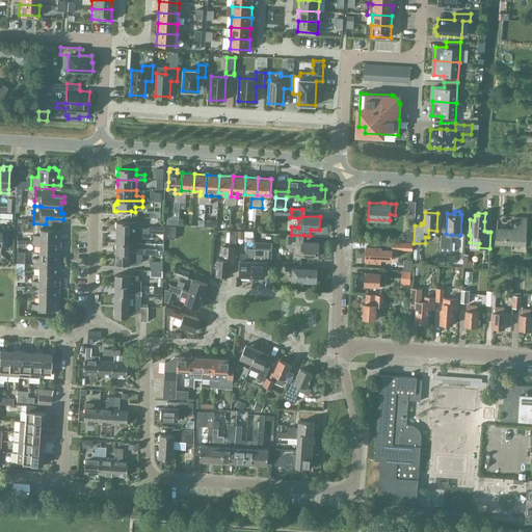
[(501,229),(497,229),(496,242),(525,244),(526,218),(514,217),(513,230),(501,229)]
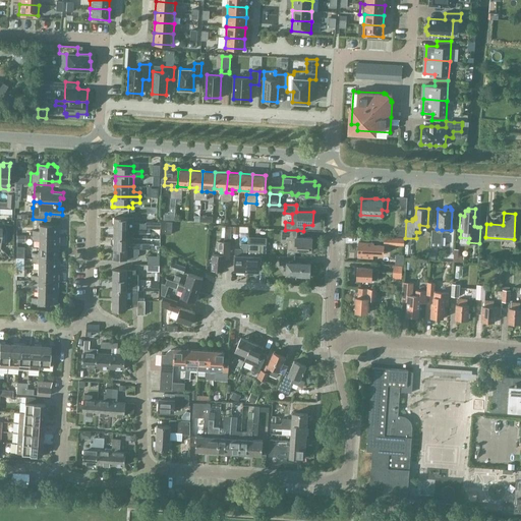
[(114,225),(114,228),(146,228),(146,223),(133,223),(133,218),(114,217),(114,225)]
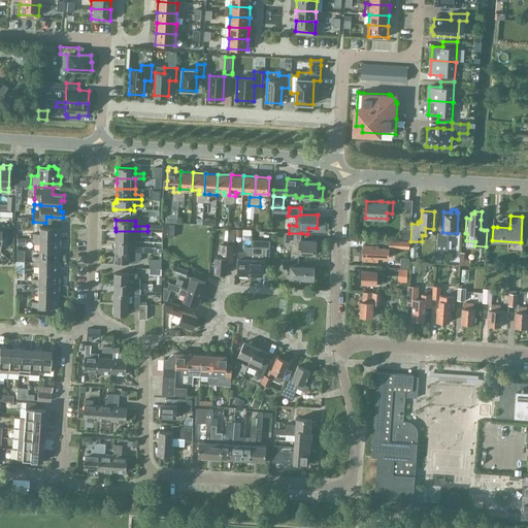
[(32,234),(32,238),(59,239),(59,232),(61,232),(61,228),(39,227),(39,234),(32,234)]
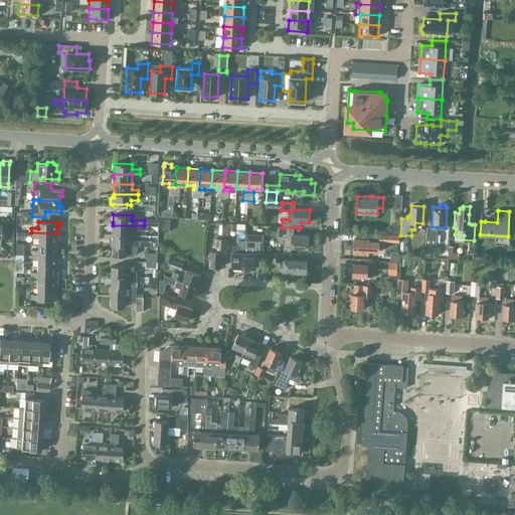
[(400,223),(394,223),(392,223),(391,234),(400,234),(400,223)]
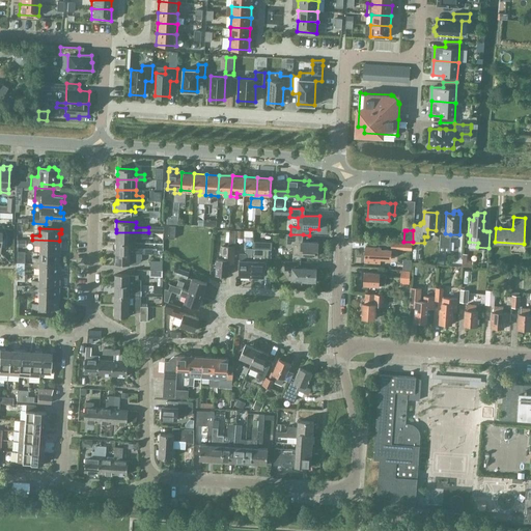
[(116,235),(116,242),(116,243),(136,243),(136,238),(139,238),(148,238),(154,238),(154,232),(148,232),(116,232),(116,235)]
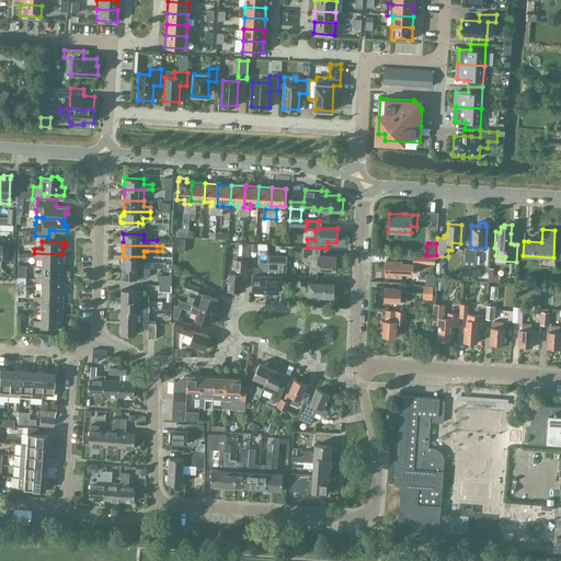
[(309,261),(309,276),(318,276),(318,270),(335,271),(335,256),(319,255),(319,249),(320,249),(320,248),(307,248),(302,247),(301,261),(309,261)]
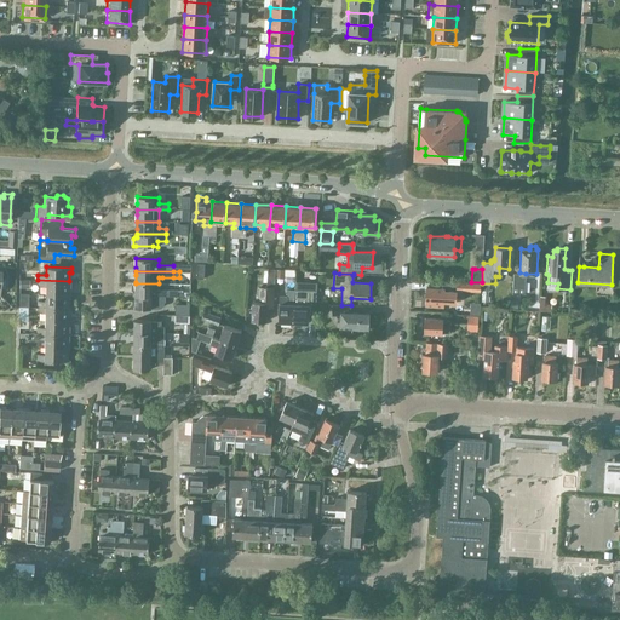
[(520,274),(515,274),(514,293),(524,294),(526,275),(520,274)]
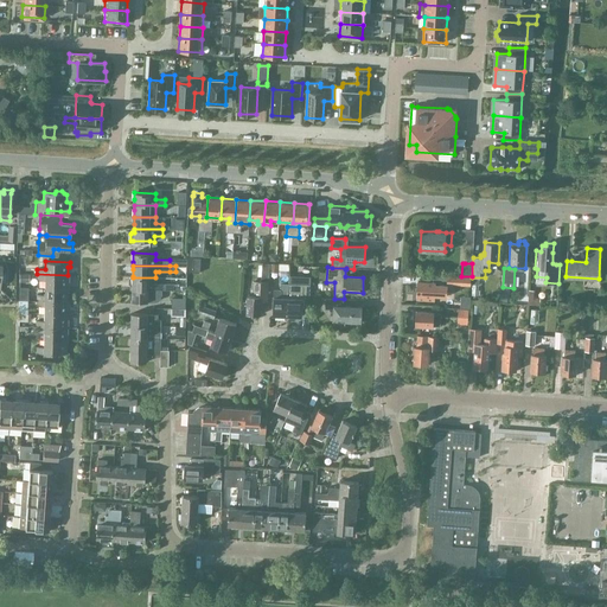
[(44,280),(44,287),(69,287),(69,283),(68,283),(68,275),(37,274),(37,280),(44,280)]
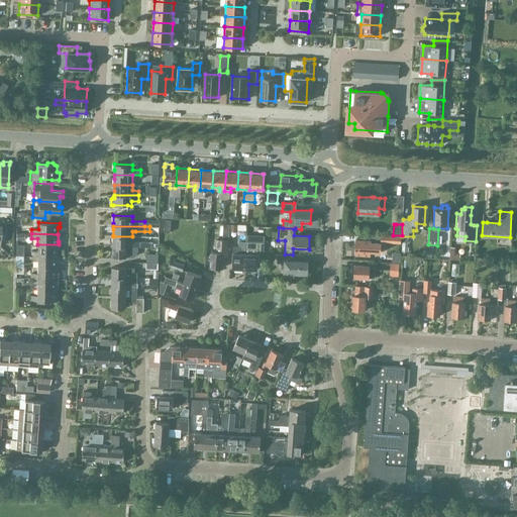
[(132,241),(132,236),(113,236),(113,235),(111,235),(111,236),(110,237),(110,241),(111,243),(113,243),(113,244),(113,246),(137,246),(147,246),(147,242),(132,241)]
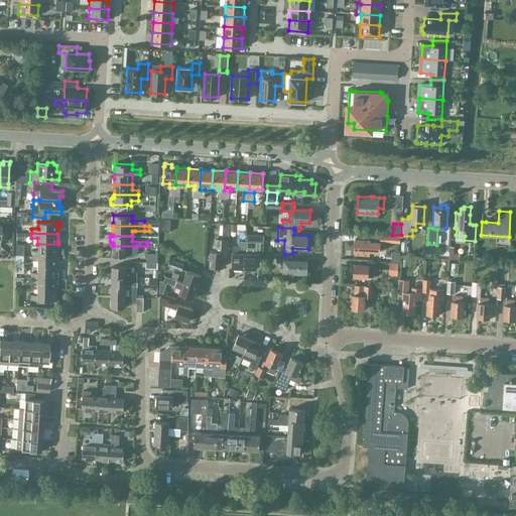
[(355,239),(355,254),(370,255),(370,251),(375,251),(379,251),(379,241),(380,241),(400,242),(401,236),(381,235),(381,236),(370,236),(370,240),(355,239)]
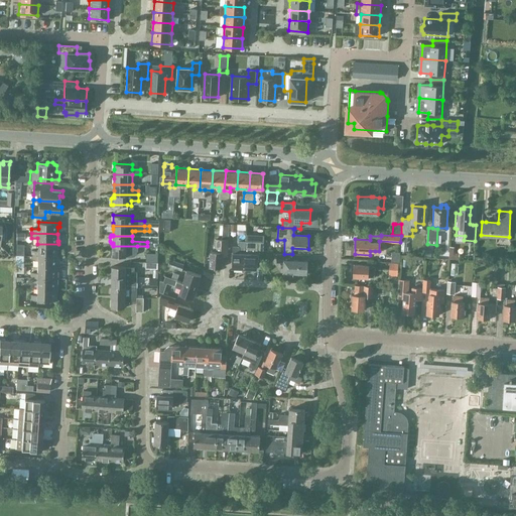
[(216,247),(216,251),(211,251),(210,266),(222,267),(222,259),(223,252),(228,253),(229,239),(215,239),(215,247),(216,247)]
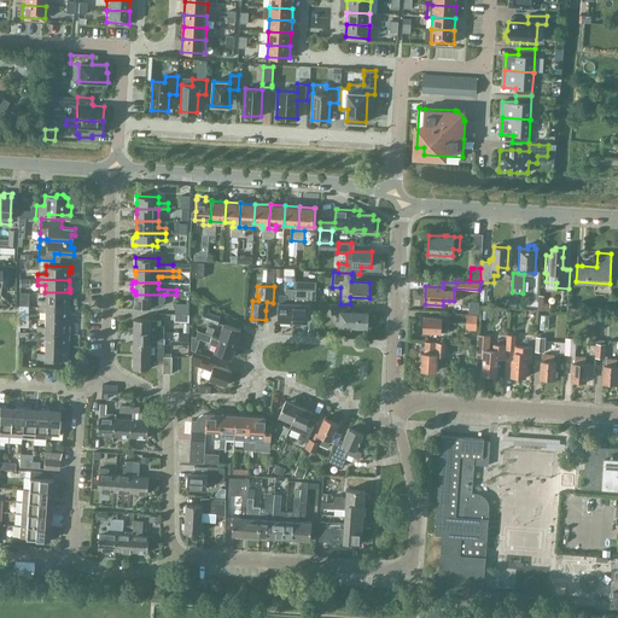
[(295,322),(296,290),(287,289),(286,296),(279,296),(279,302),(279,307),(278,321),(289,321),(291,321),(293,321),(295,322)]
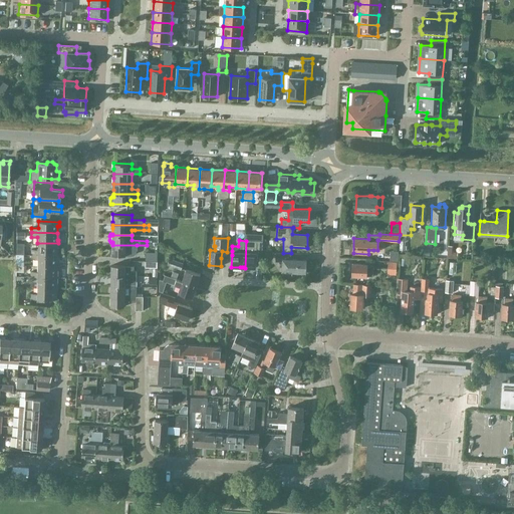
[(246,241),(245,268),(246,268),(248,268),(255,268),(256,260),(262,260),(263,242),(259,242),(246,241)]
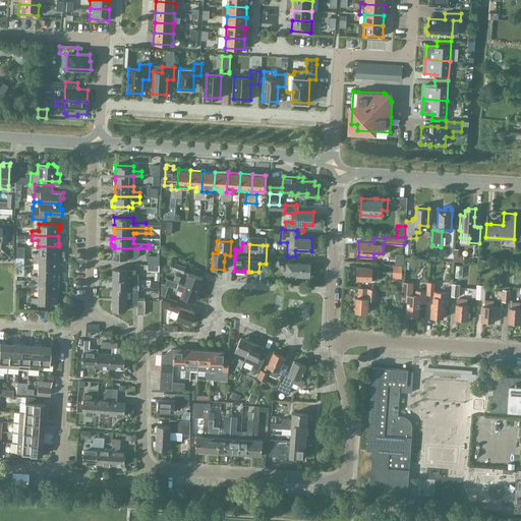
[(32,252),(32,257),(57,258),(58,251),(59,251),(59,246),(38,246),(38,252),(32,252)]
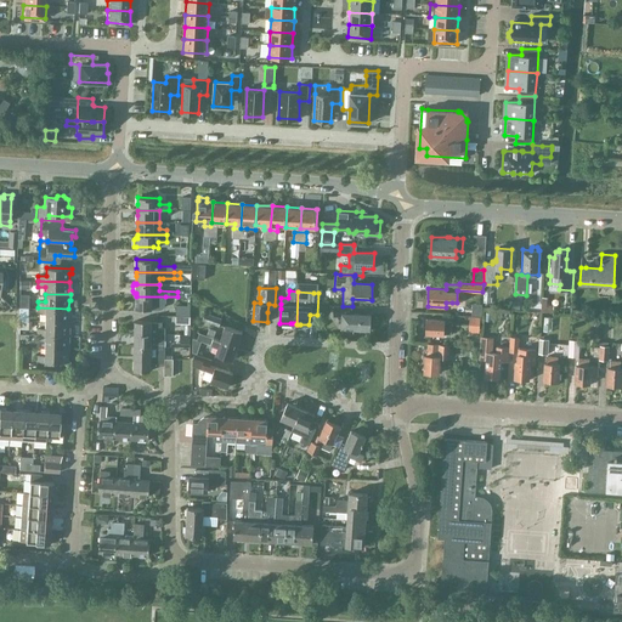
[(136,297),(135,309),(158,309),(159,310),(159,309),(162,309),(163,309),(165,306),(165,305),(165,303),(165,297),(136,297)]
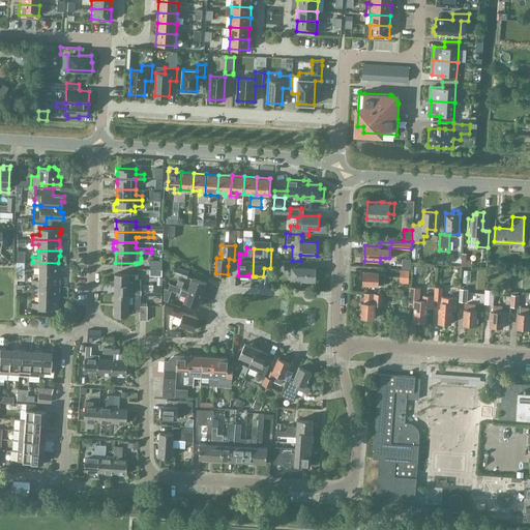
[(462,265),(471,266),(471,260),(466,260),(467,254),(463,254),(462,265)]
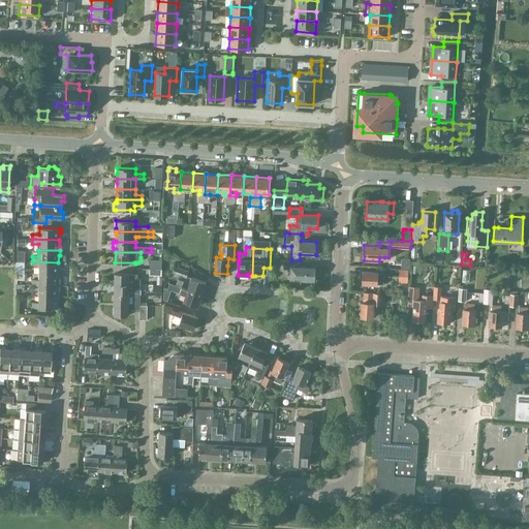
[(150,269),(162,269),(162,262),(162,260),(150,260),(150,262),(150,269)]
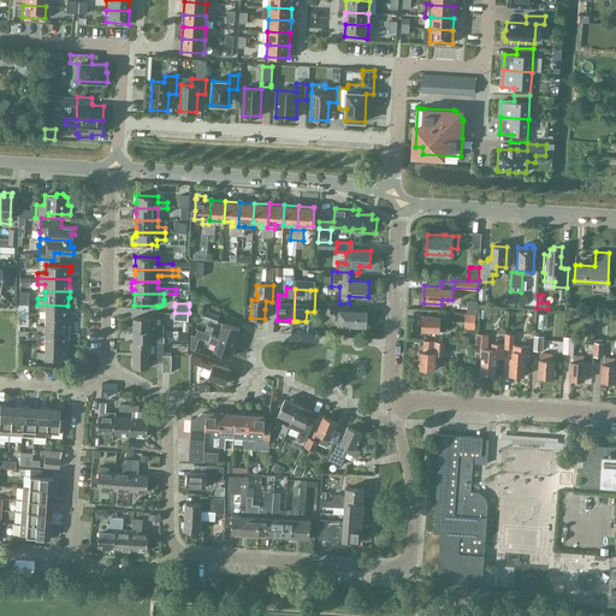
[(349,303),(339,303),(331,303),(331,313),(339,314),(339,325),(347,325),(367,326),(367,312),(349,311),(349,309),(349,303)]
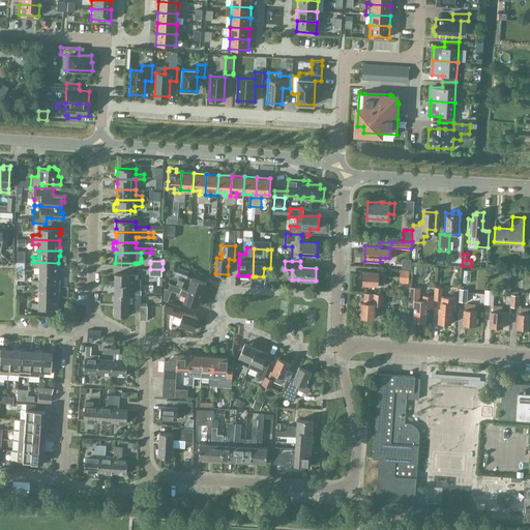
[(38,267),(38,273),(60,273),(60,270),(58,270),(58,263),(32,262),(32,267),(38,267)]
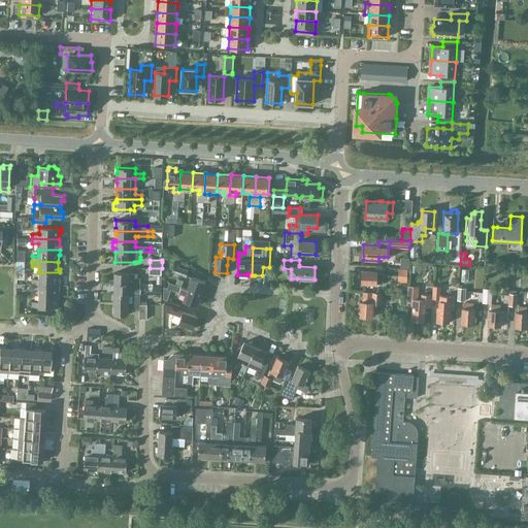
[(187,275),(188,271),(174,266),(172,272),(186,276),(187,275)]
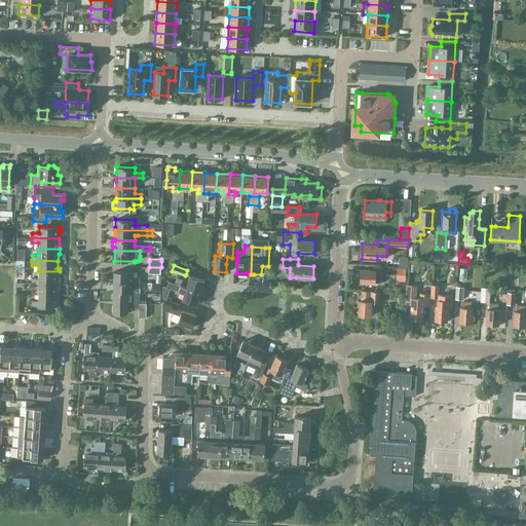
[(161,267),(149,267),(149,273),(156,273),(156,283),(160,283),(161,284),(161,273),(161,267)]
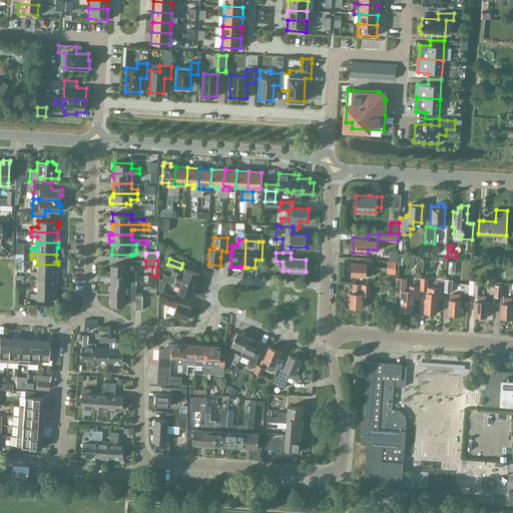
[(388,261),(387,274),(395,274),(396,262),(390,262),(388,261)]
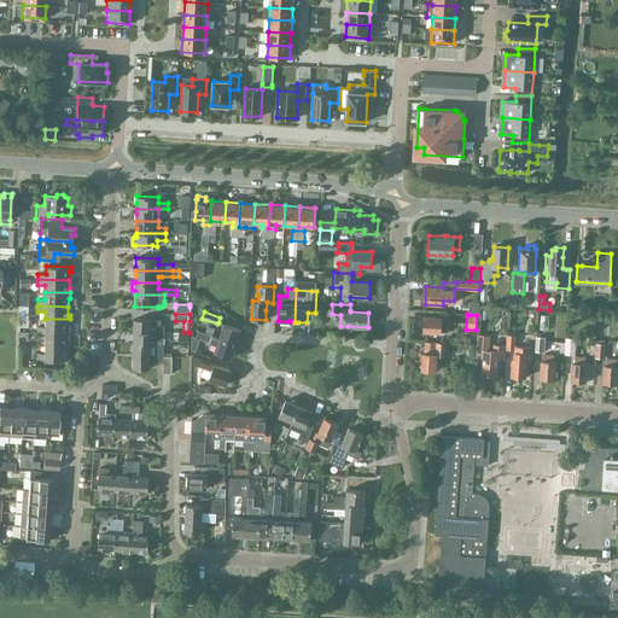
[(441,318),(424,316),(423,332),(441,332),(441,331),(448,332),(449,319),(441,319),(441,318)]
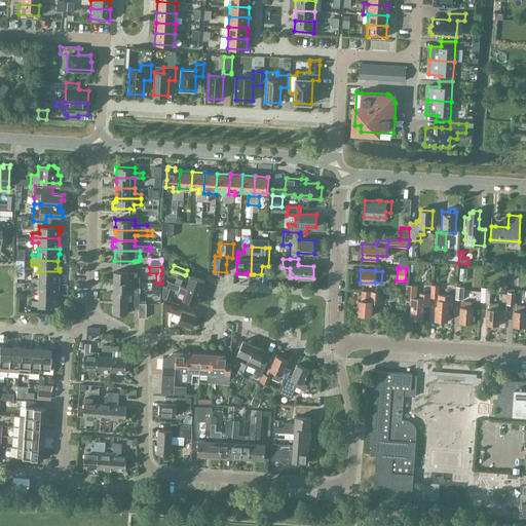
[(32,277),(31,283),(58,284),(58,275),(60,275),(60,271),(38,271),(38,277),(32,277)]
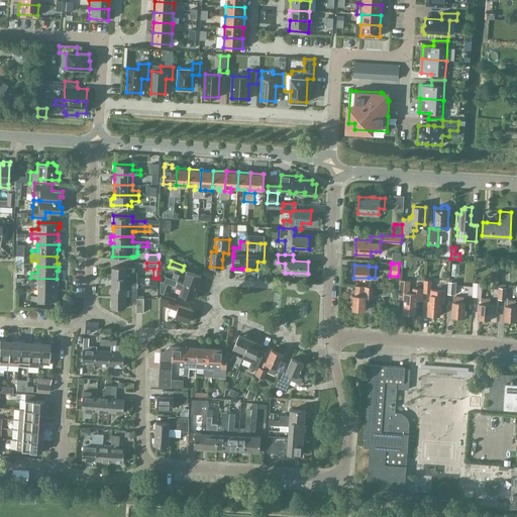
[(112,267),(112,277),(138,278),(138,273),(134,272),(134,268),(126,268),(112,267)]
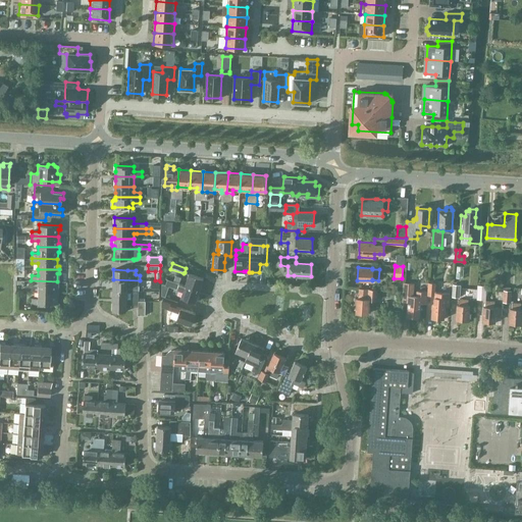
[(189,274),(185,285),(199,291),(200,289),(201,286),(203,278),(189,273),(189,274)]
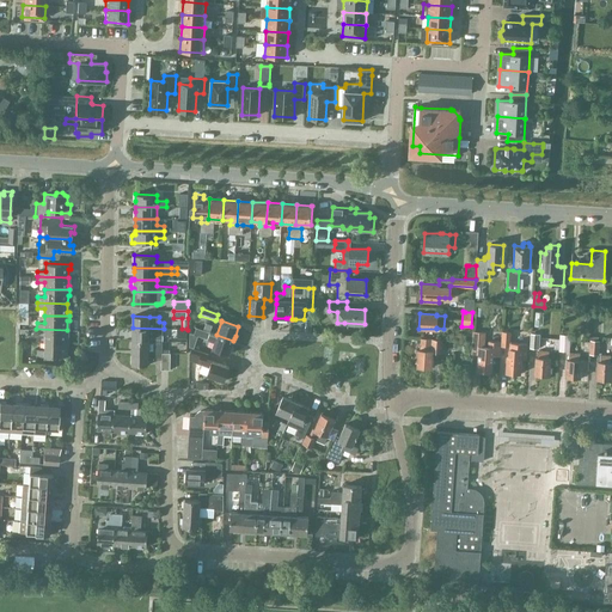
[(164,329),(133,328),(133,340),(150,341),(163,341),(163,335),(164,329)]
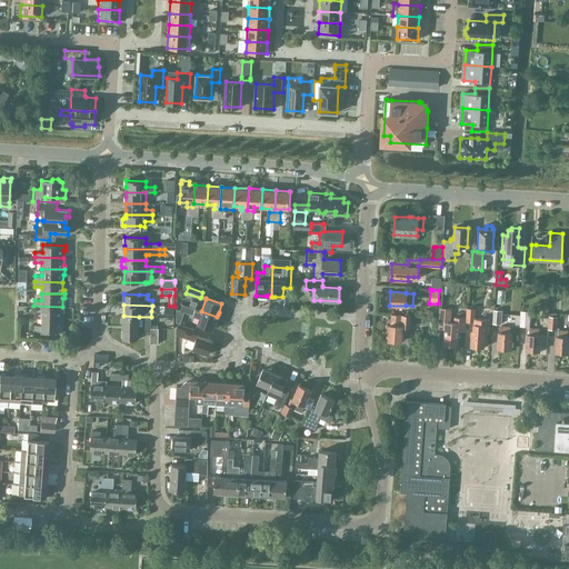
[(33,311),(33,318),(40,318),(63,318),(63,315),(62,315),(62,307),(33,306),(33,311)]
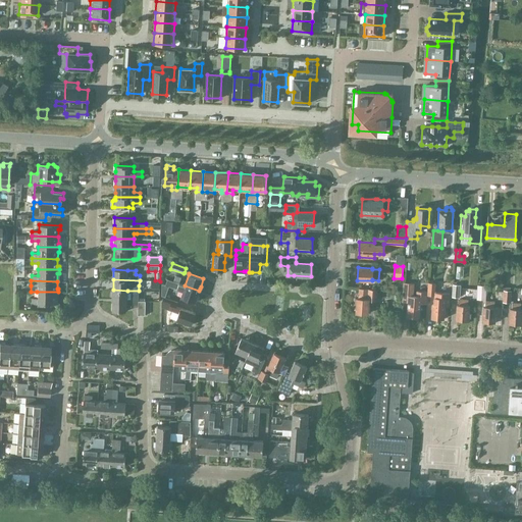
[(179,283),(173,281),(172,288),(183,292),(180,298),(195,303),(198,294),(199,292),(199,291),(185,285),(179,283)]
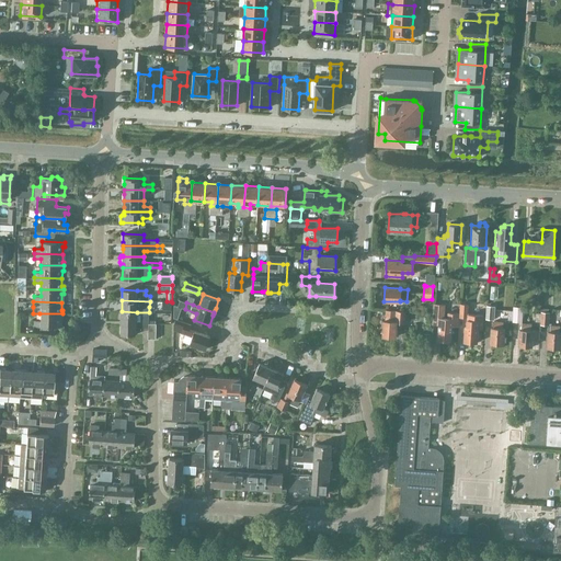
[(458,327),(458,318),(460,318),(460,313),(448,312),(447,318),(445,318),(446,305),(433,304),(432,324),(438,324),(437,340),(442,341),(451,341),(453,325),(456,327),(458,327)]
